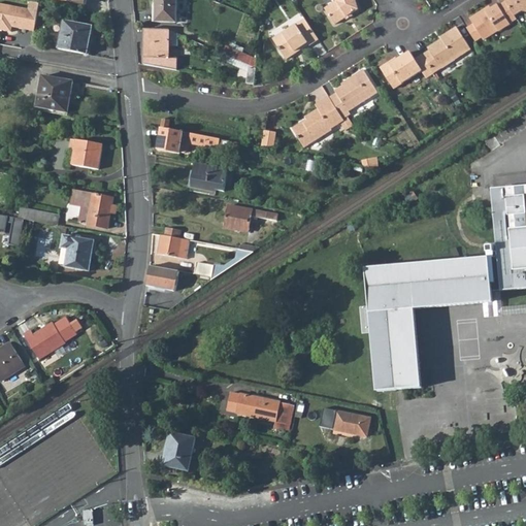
[(12,24),(33,28),(39,0),(29,0),(28,6),(0,0),(0,26),(11,29),(12,24)]
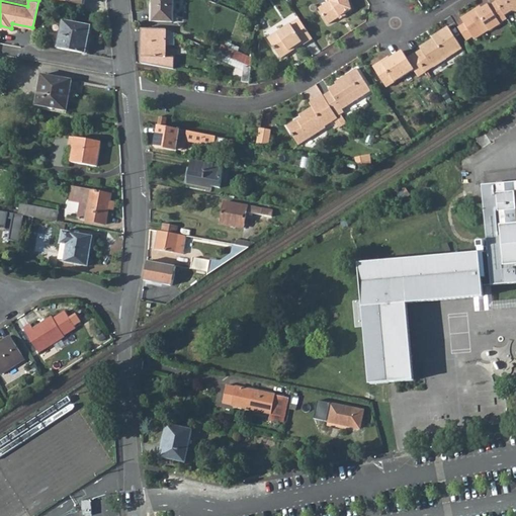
[(151,0),(152,3),(153,4),(153,19),(171,18),(171,0),(151,0)]
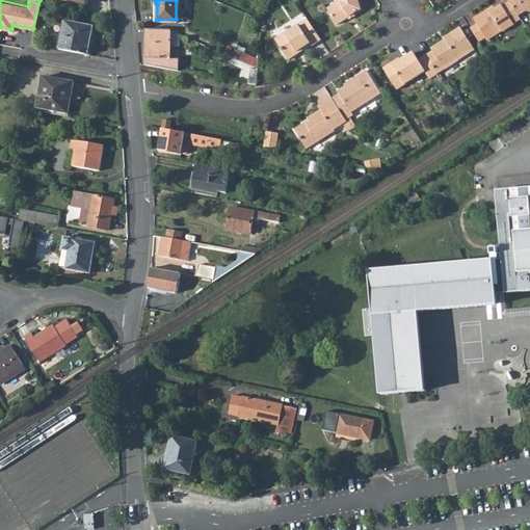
[(351,11),(359,7),(355,0),(339,0),(326,7),(335,22),(351,11)]
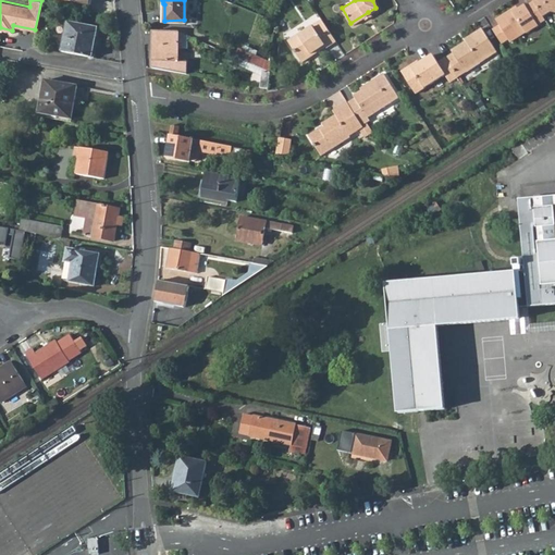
[(509,40),(525,31),(525,32),(535,25),(534,24),(544,17),(542,14),(533,0),(530,0),(525,3),(522,1),(515,7),(514,4),(505,10),(494,17),(498,24),(509,40)]
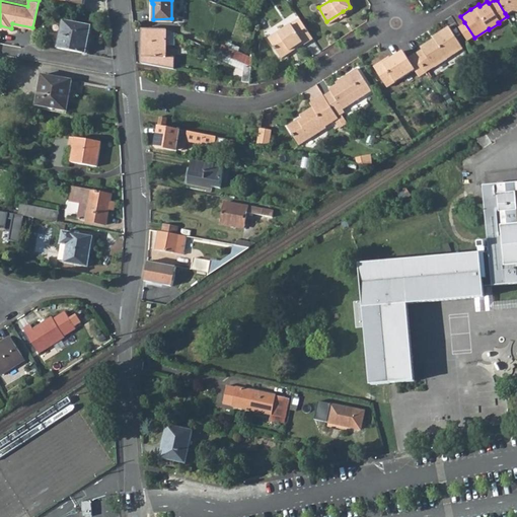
[(497,0),(505,13),(513,8),(516,11),(516,0),(497,0)]
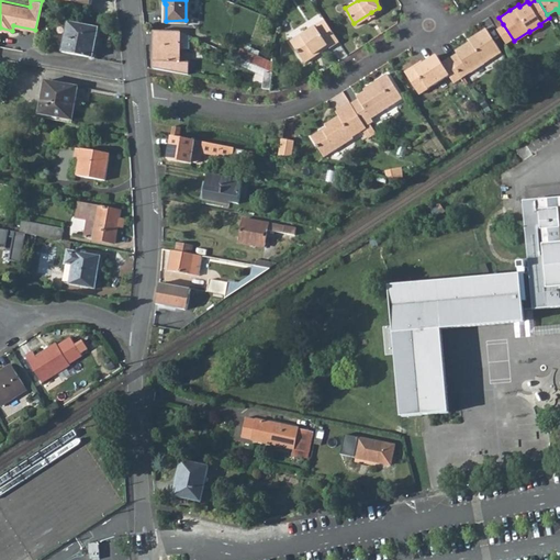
[(97,25),(67,19),(60,48),(88,54),(92,35),(94,35),(97,25)]
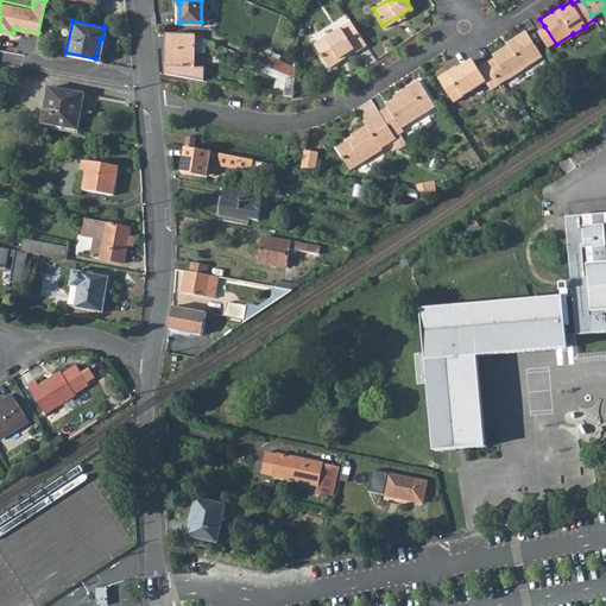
[(313,46),(327,67),(343,56),(353,50),(354,51),(365,44),(349,20),(339,26),(340,27),(313,46)]
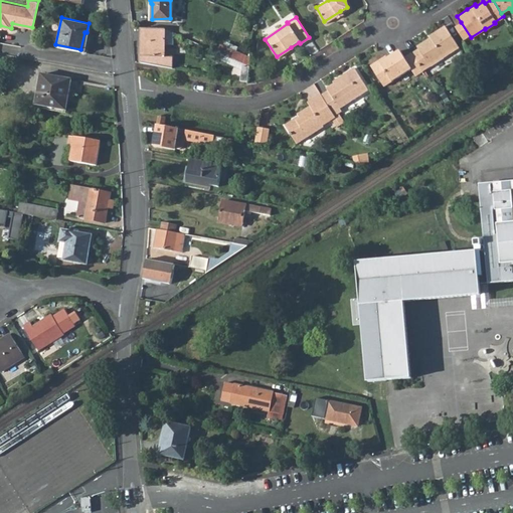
[(455,26),(464,41),(471,37),(461,22),(455,26)]
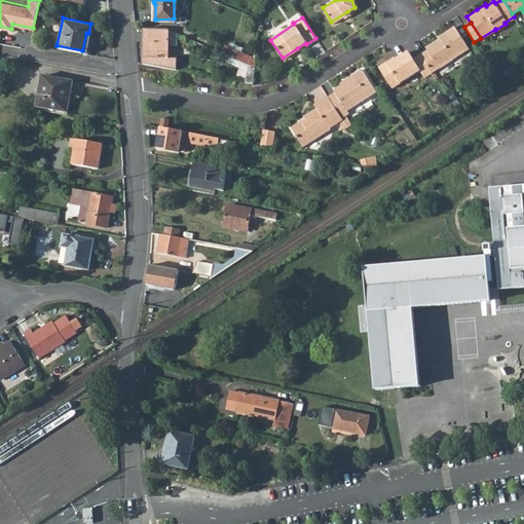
[(440,33),(436,36),(437,37),(433,40),(423,46),(424,48),(418,52),(431,71),(468,47),(452,26),(440,33)]
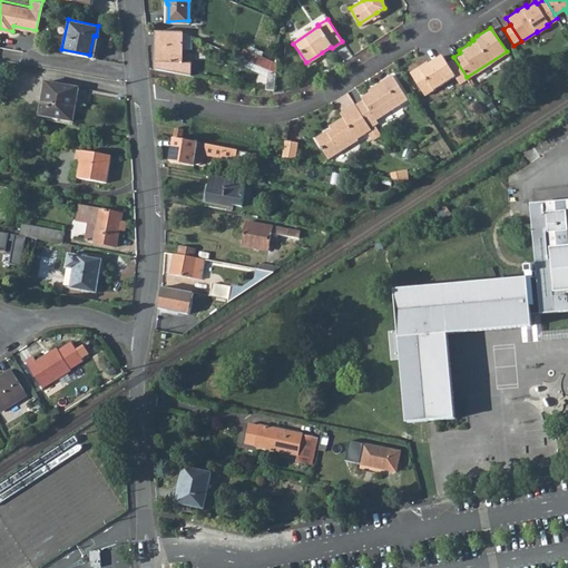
[(157,30),(156,67),(189,74),(189,35),(182,31),(157,30)]
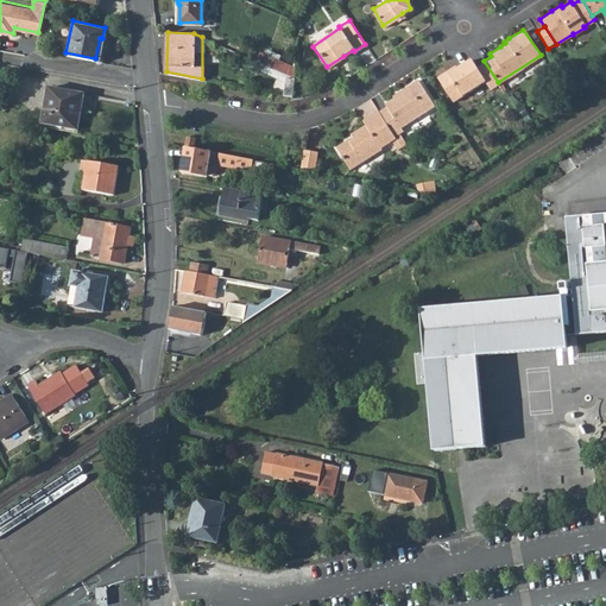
[(292,76),(294,67),(265,54),(260,63),(292,76)]
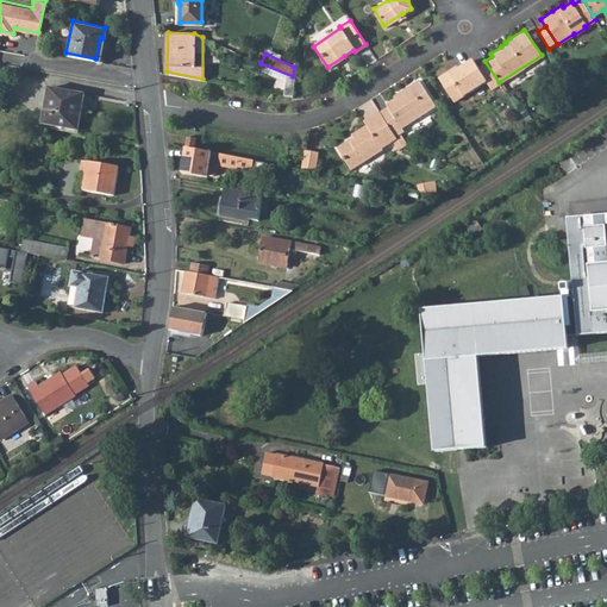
[(452,100),(483,80),(489,88),(499,82),(485,61),(476,67),(470,58),(457,67),(449,73),(448,70),(437,76),(452,100)]
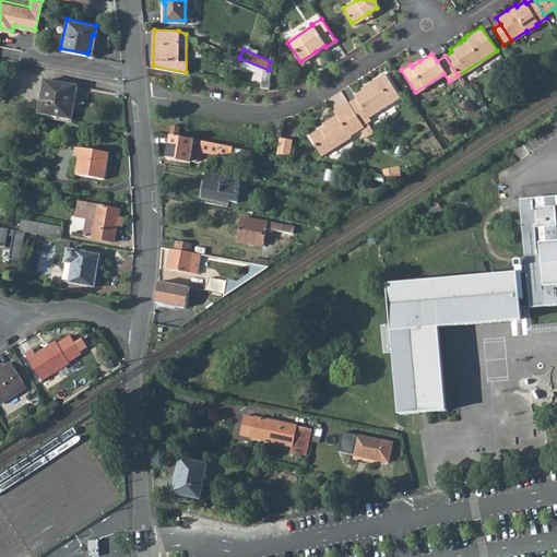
[(238,62),(260,72),(259,85),(267,87),(269,70),(239,58),(238,62)]
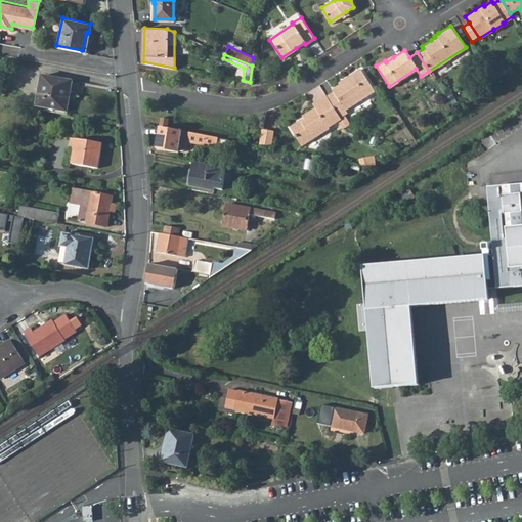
[(332,90),(325,95),(331,103),(338,116),(346,112),(345,107),(374,90),(358,68),(346,76),(341,79),(343,83),(340,85),(339,83),(331,87),(332,90)]
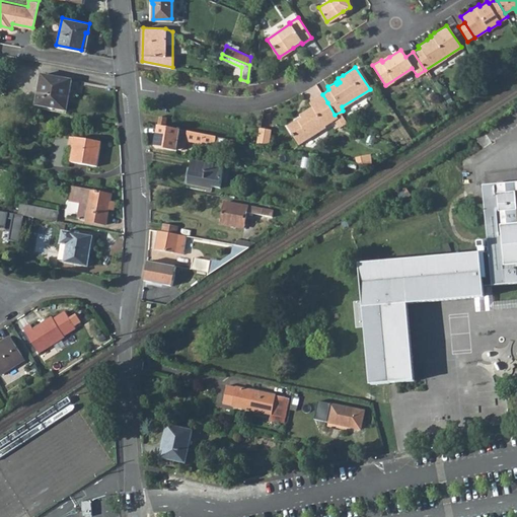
[(39,71),(32,101),(63,108),(70,77),(39,71)]
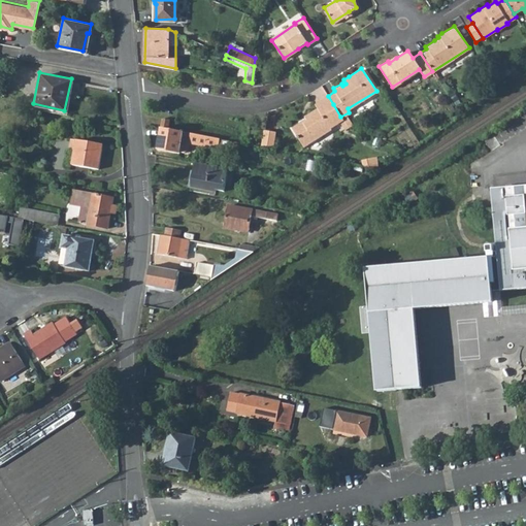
[(292,127),(303,146),(330,130),(329,128),(342,120),(340,117),(333,104),(328,96),(314,104),(317,107),(309,112),(303,117),(305,119),(292,127)]
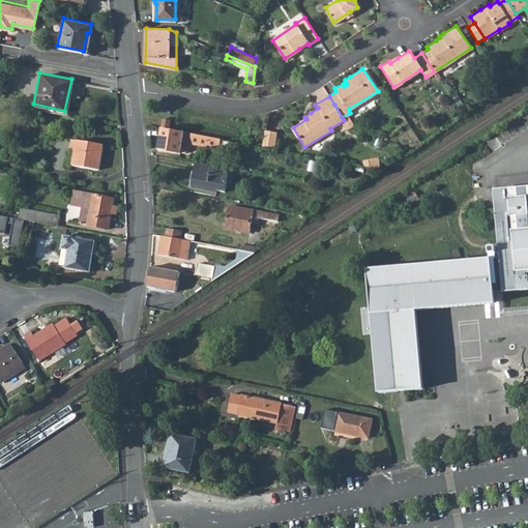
[(168,128),(167,128),(169,118),(162,116),(158,127),(154,147),(178,152),(179,147),(187,149),(188,143),(210,147),(215,148),(217,143),(218,138),(168,128)]
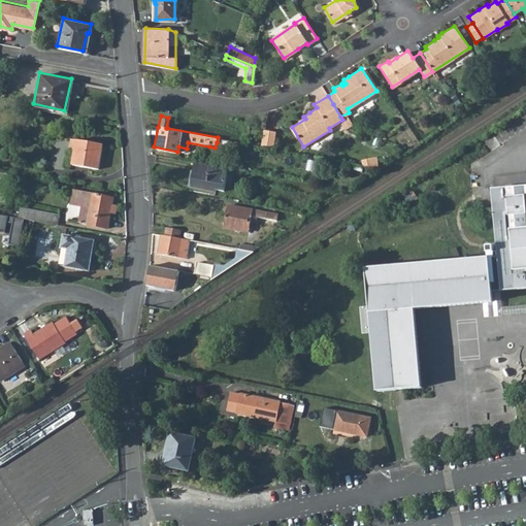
[(273,132),(263,130),(260,145),(270,148),(273,132)]
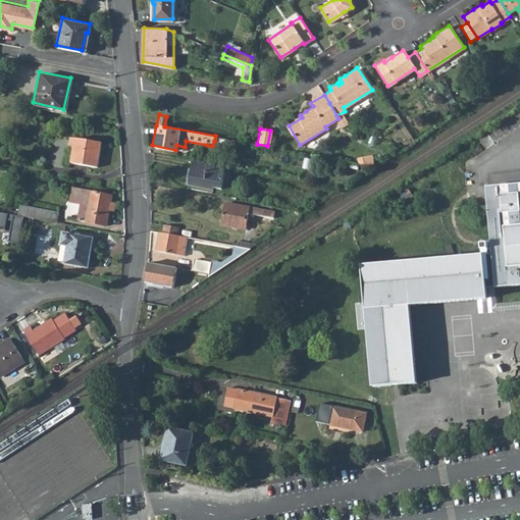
[(96,166),(101,141),(69,136),(67,145),(73,146),(70,162),(96,166)]
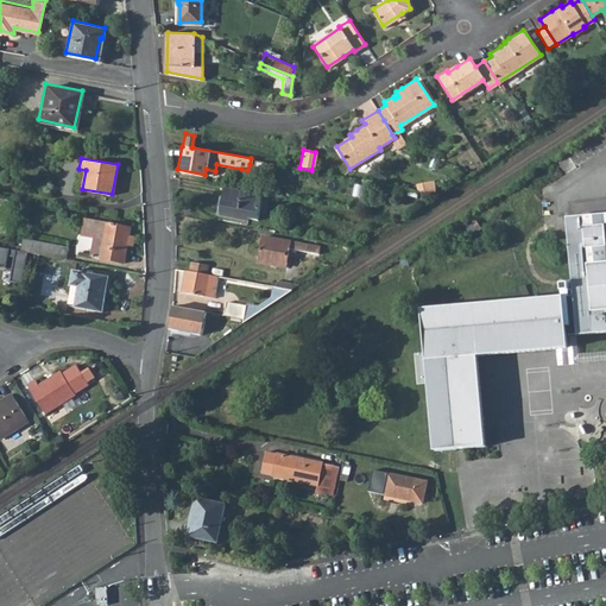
[(219,210),(256,218),(259,191),(223,185),(219,210)]
